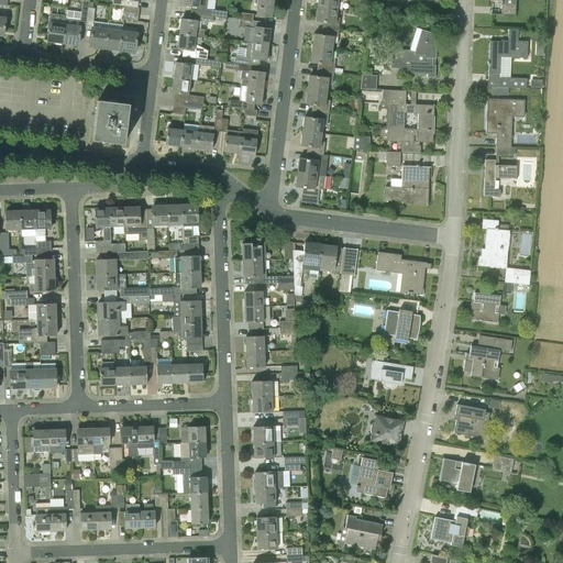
[(190,13),(213,17),(227,18),(228,11),(199,8),(200,0),(183,0),(183,7),(190,8),(190,13)]
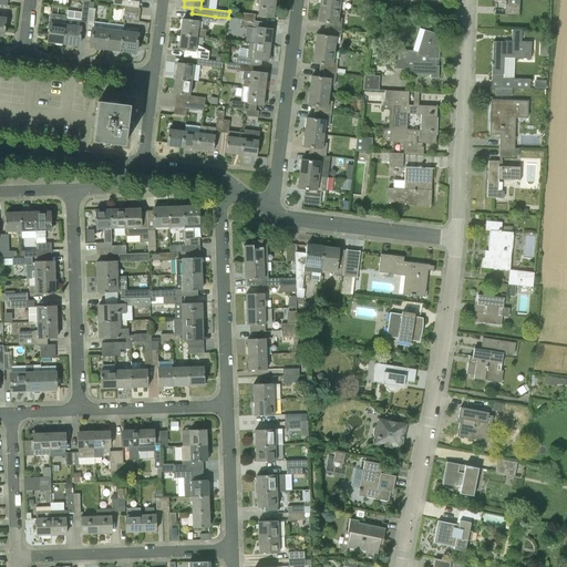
[(265,0),(259,0),(258,14),(274,17),(276,1),(265,0)]
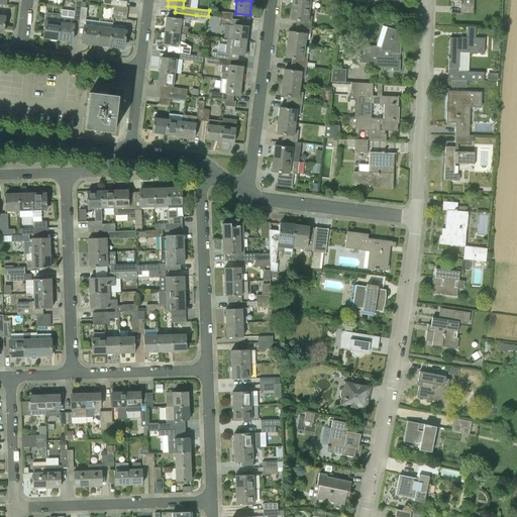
[(292,0),(292,7),(310,9),(311,2),(314,2),(314,0),(292,0)]
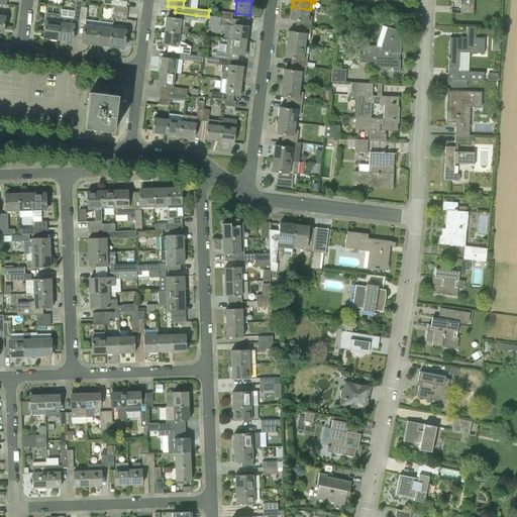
[(459,14),(474,14),(474,7),(463,7),(463,0),(450,0),(450,1),(460,2),(459,14)]
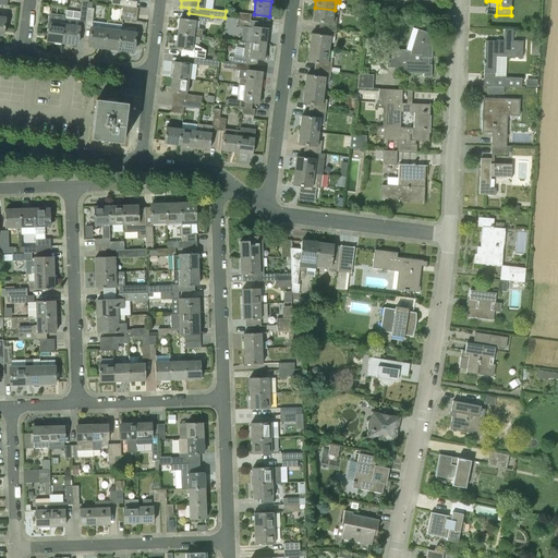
[(80,24),(85,25),(87,8),(88,1),(82,1),(80,12),(79,24),(80,24)]
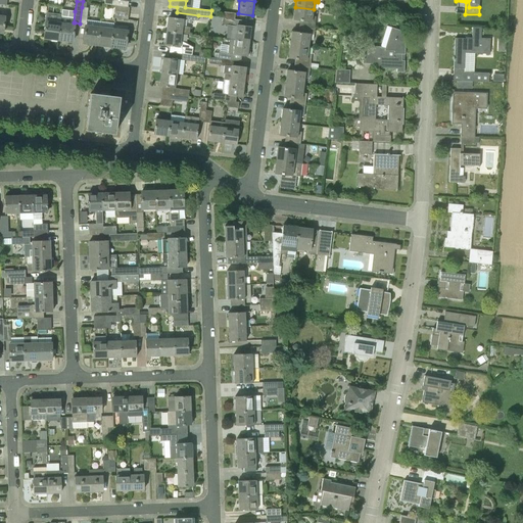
[(301,28),(315,29),(316,17),(313,16),(314,9),(295,7),(293,19),(302,21),(301,28)]
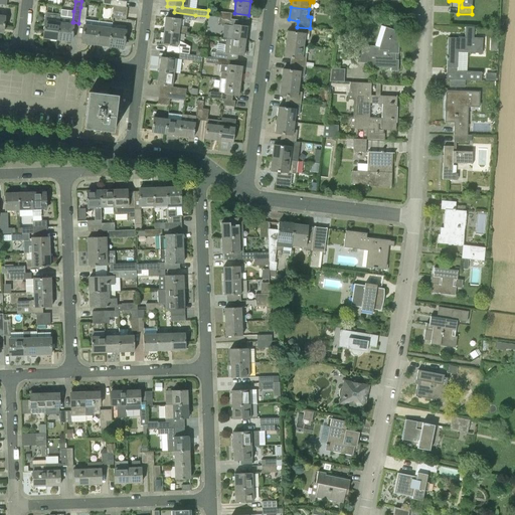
[(60,9),(59,17),(57,39),(71,41),(73,24),(73,22),(72,22),(73,11),(60,9)]
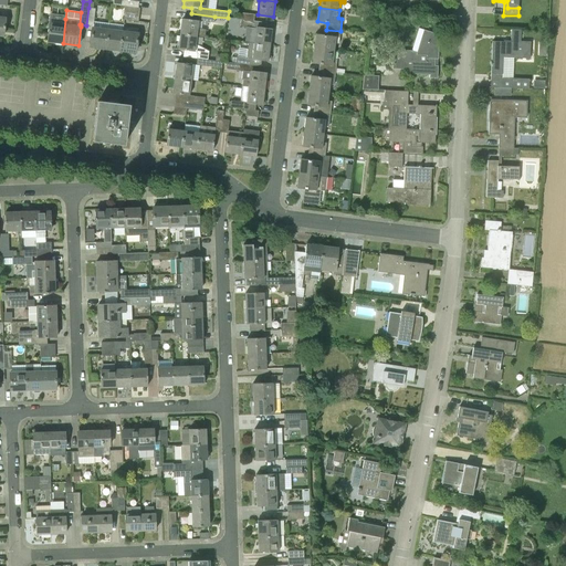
[(180,34),(197,37),(205,38),(206,30),(198,29),(199,21),(215,23),(215,17),(191,13),(190,20),(181,19),(180,34)]
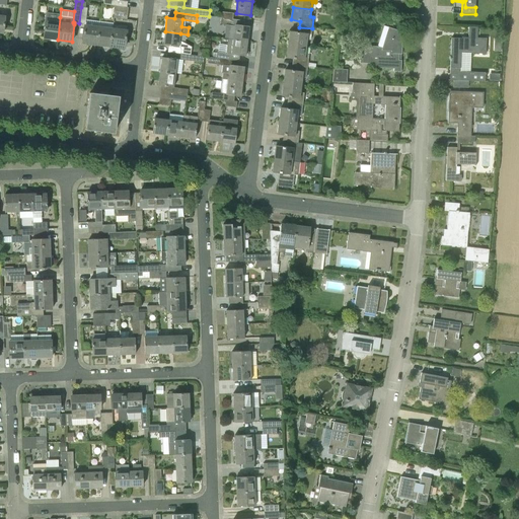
[(44,39),(58,40),(60,17),(48,15),(47,21),(46,21),(44,39)]
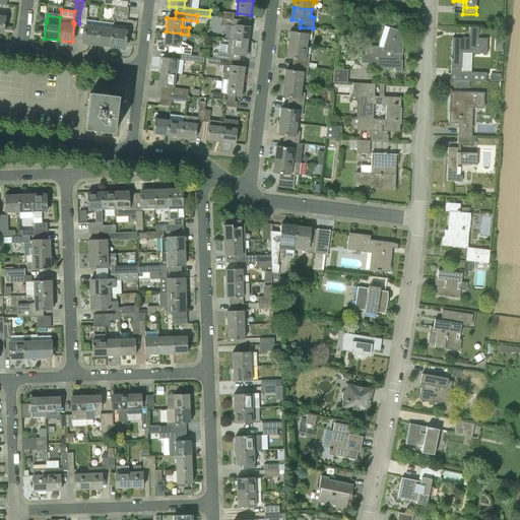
[(82,43),(96,45),(99,27),(85,25),(82,43)]
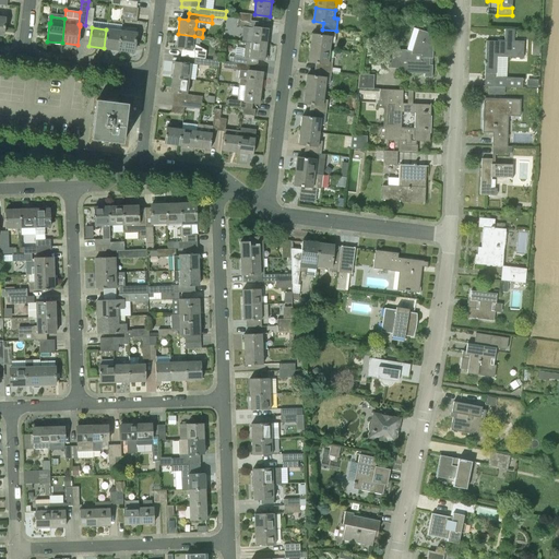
[(250,43),(266,45),(268,30),(252,27),(250,43)]
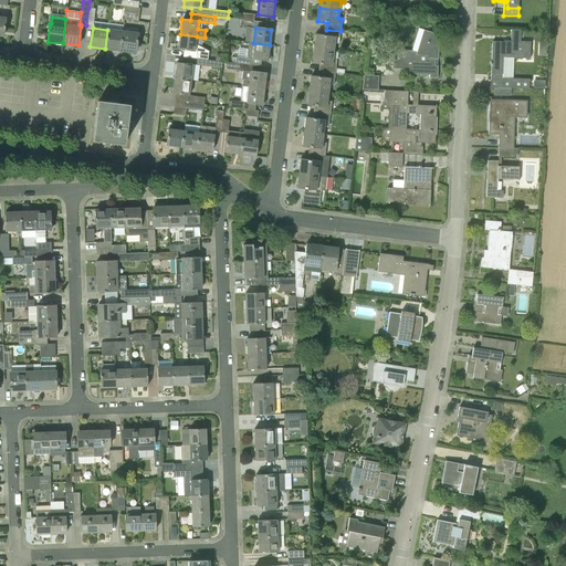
[(105,49),(121,51),(124,32),(107,30),(105,49)]
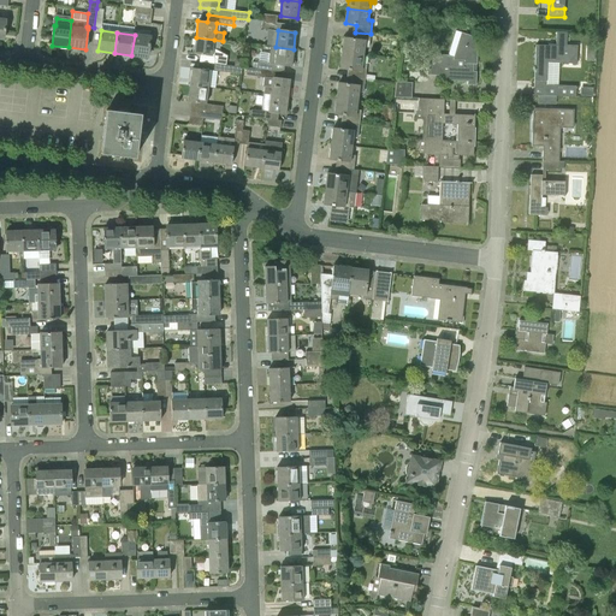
[(342,53),(363,55),(365,47),(368,48),(371,34),(355,33),(354,39),(344,37),(342,53)]
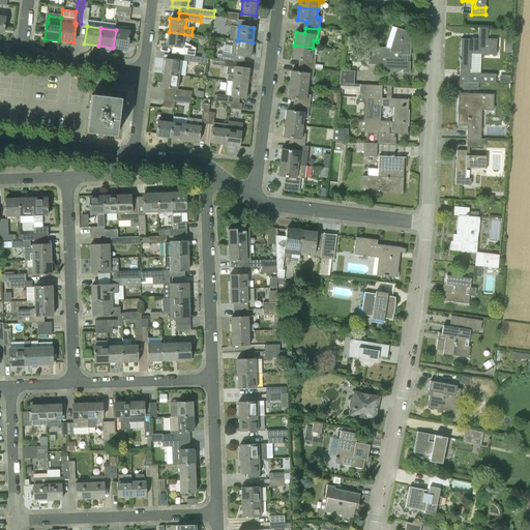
[(382,65),(381,69),(402,70),(402,72),(410,72),(410,61),(407,61),(407,55),(410,55),(411,32),(396,28),(390,49),(385,49),(385,48),(367,47),(367,64),(382,65)]
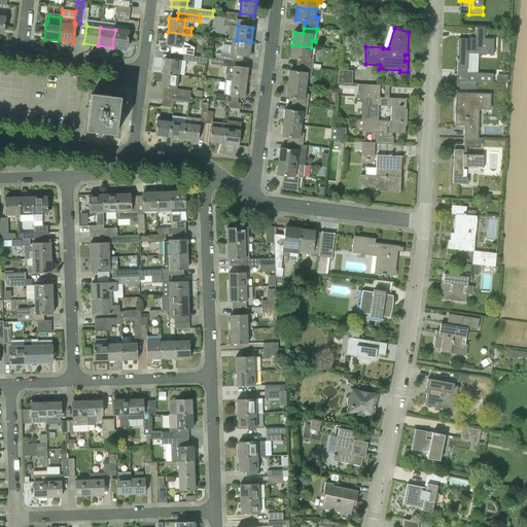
[(115,30),(112,47),(127,49),(129,31),(115,30)]
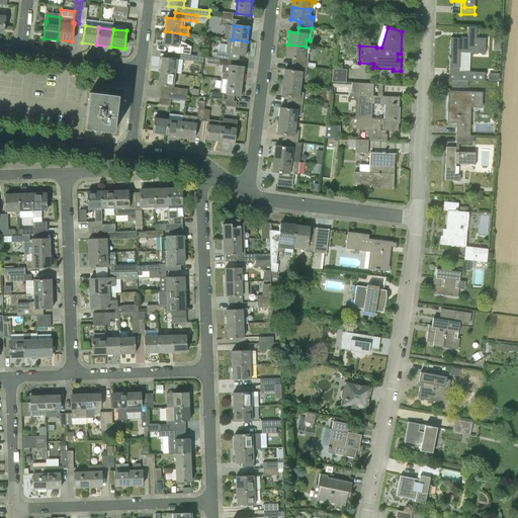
[(170,53),(180,54),(189,55),(191,47),(187,46),(181,45),(182,41),(179,40),(180,33),(165,31),(163,46),(171,47),(170,53)]
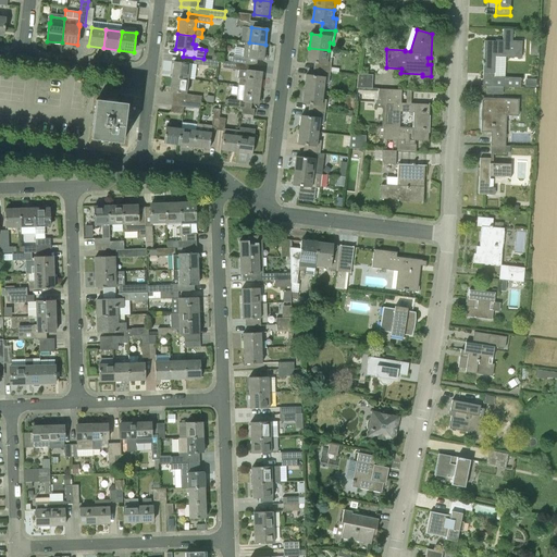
[(483,73),(494,73),(495,57),(521,58),(522,41),(496,40),(496,41),(484,40),(483,73)]
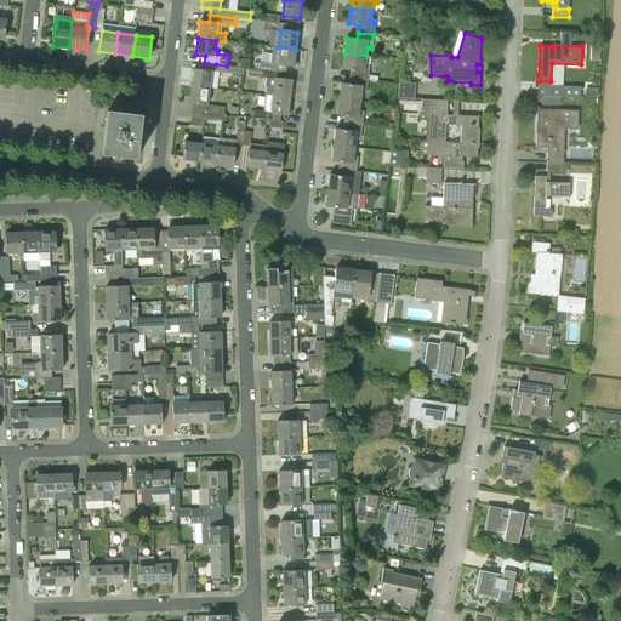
[(258,70),(272,72),(273,64),(294,67),(296,50),(278,47),(273,47),(271,64),(260,62),(258,70)]
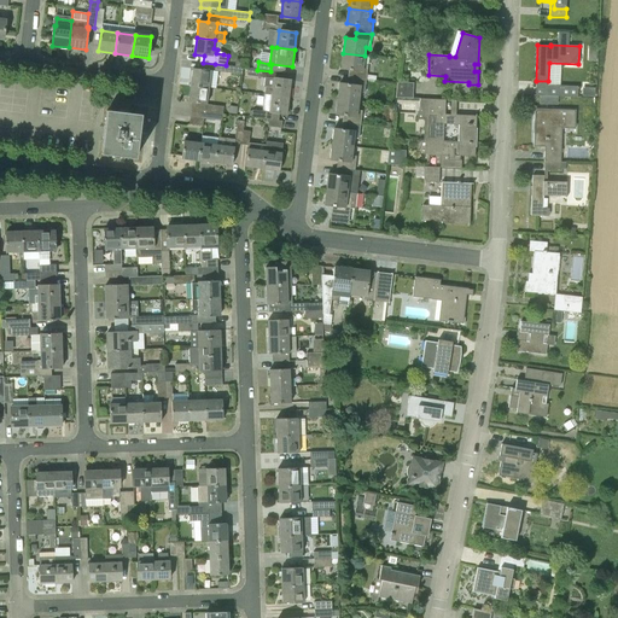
[(351,77),(366,80),(375,81),(377,76),(367,75),(367,65),(363,65),(365,56),(343,53),(340,69),(351,70),(351,77)]
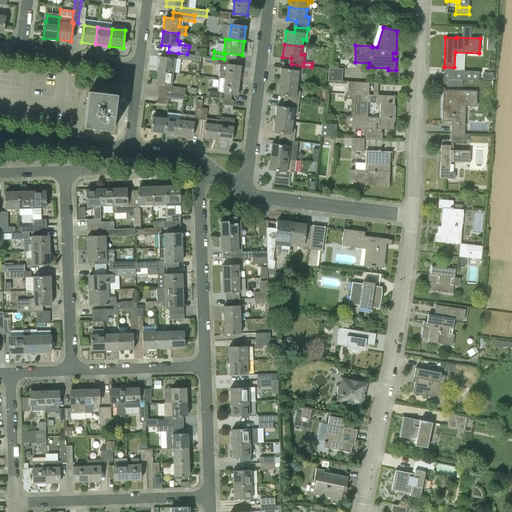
[(180,60),(181,60),(189,61),(200,62),(201,56),(187,54),(178,53),(177,59),(180,60)]
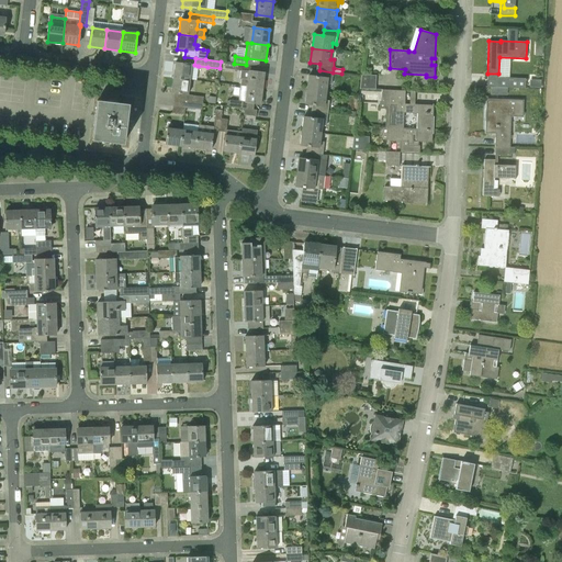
[(173,78),(190,80),(192,64),(176,63),(173,78)]
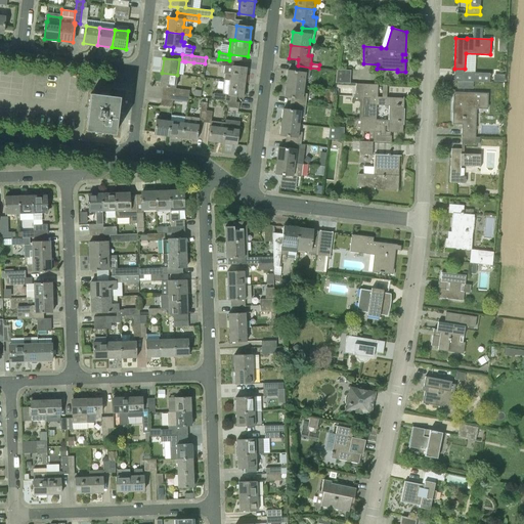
[(224,80),(245,83),(247,69),(229,66),(229,60),(218,59),(209,58),(209,62),(210,63),(224,66),(223,74),(225,74),(224,80)]
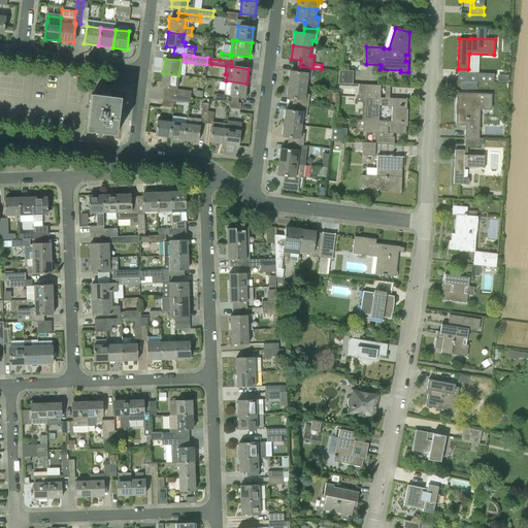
[(288,85),(306,87),(307,79),(311,79),(312,68),(300,66),(299,72),(290,71),(288,85)]
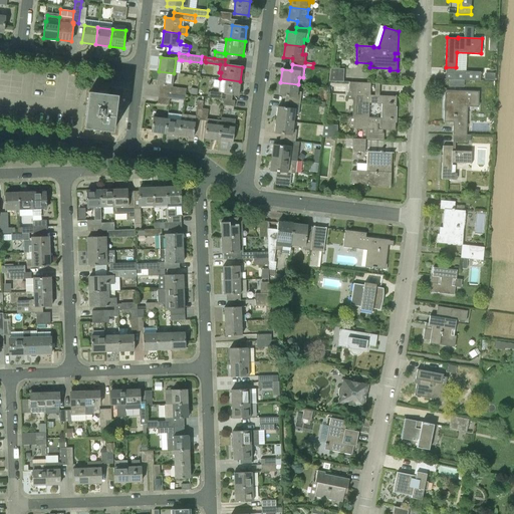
[(329,81),(343,81),(344,69),(330,68),(329,81)]
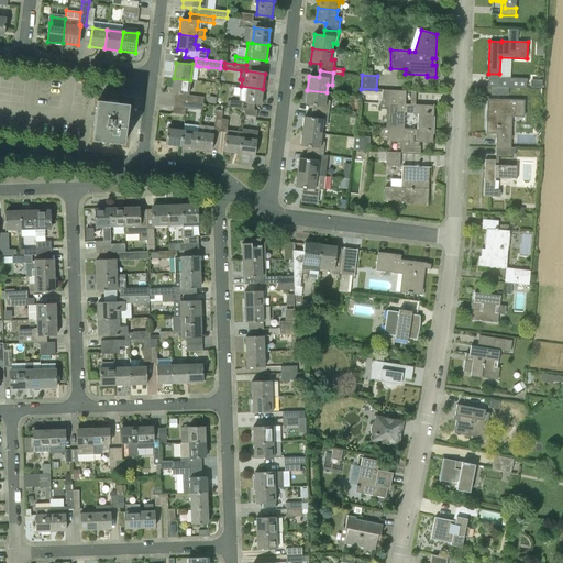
[(514,78),(499,77),(499,87),(512,88),(514,78)]
